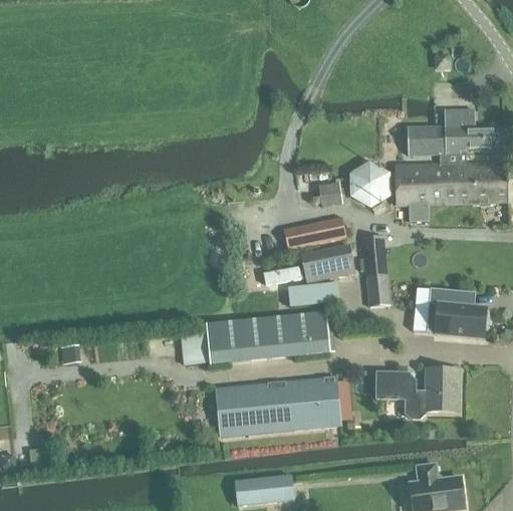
[(444,111),(444,112),(444,126),(447,126),(448,155),(460,155),(459,152),(464,152),(503,151),(502,128),(473,129),(473,110),(444,111)]
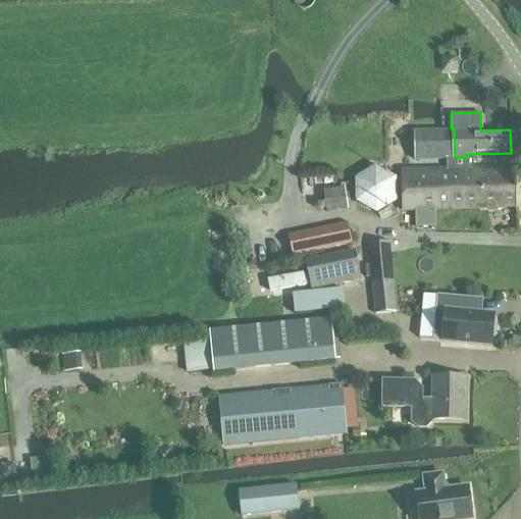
[(454,128),(451,128),(412,130),(413,158),(446,157),(446,167),(400,168),(401,209),(414,208),(415,226),(434,225),(434,208),(515,206),(514,165),(471,166),(471,154),(466,154),(467,157),(455,157),(454,128)]
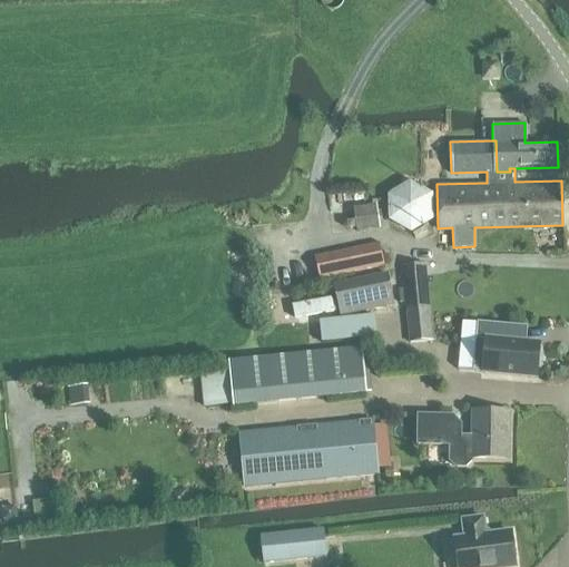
[(435,184),(391,178),(386,217),(431,223),(435,184)]
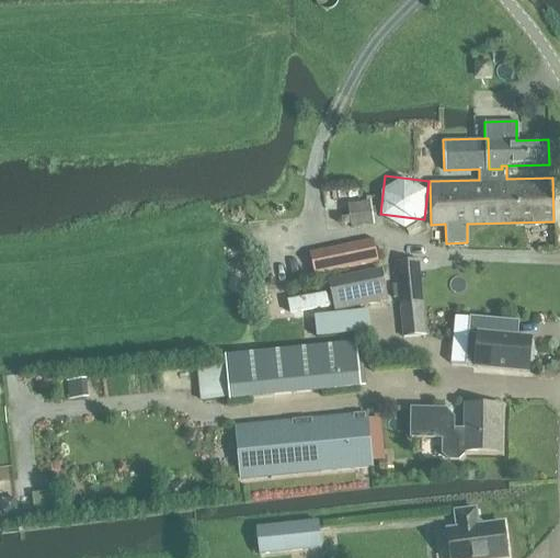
[(352,227),(374,224),(369,201),(349,203),(352,227)]
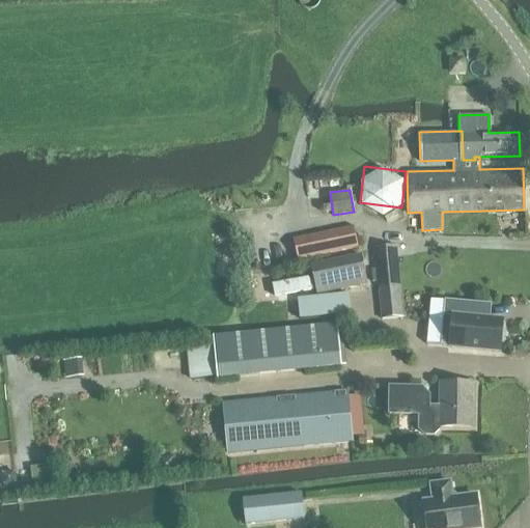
[(297,258),(357,246),(352,225),(293,238),(297,258)]
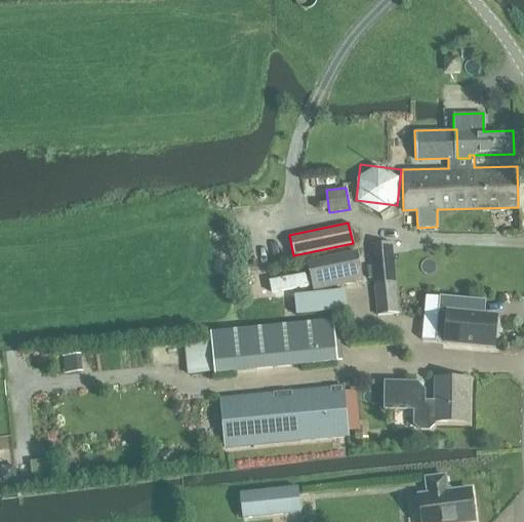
[(376,313),(397,311),(391,242),(370,244),(376,313)]
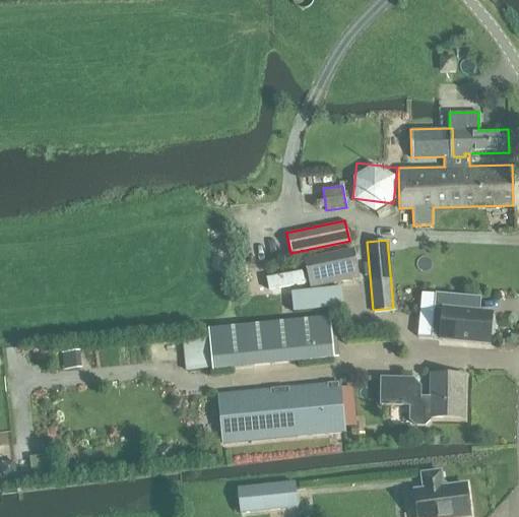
[(304,258),(310,284),(357,275),(350,248),(304,258)]
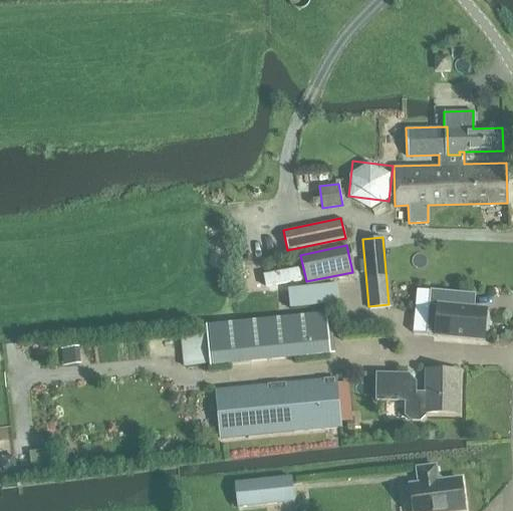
[(269,267),(273,287),(287,284),(284,273),(296,270),(294,262),(269,267)]
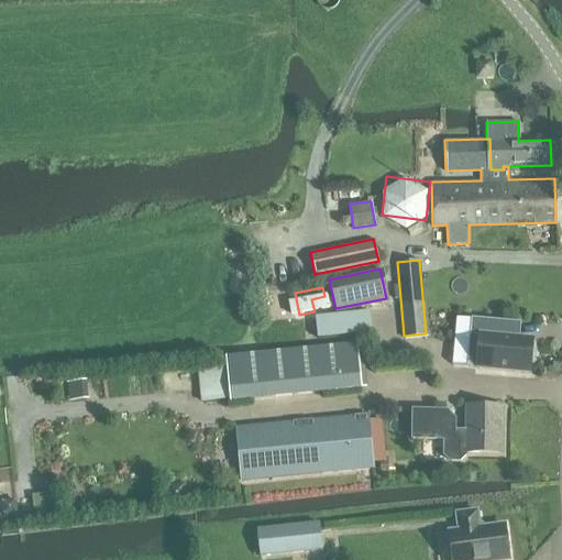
[(315,315),(317,336),(368,330),(366,309),(315,315)]
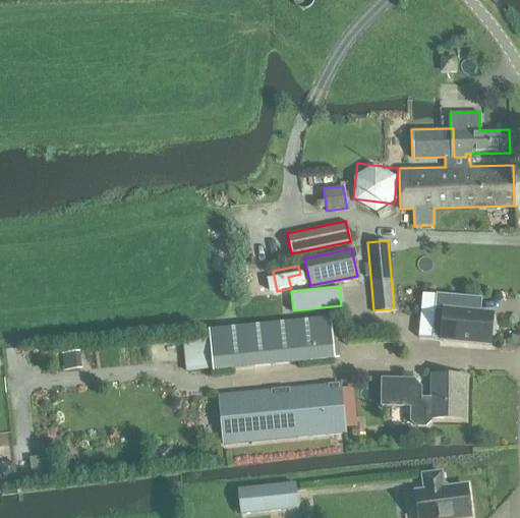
[(465,294),(435,291),(430,335),(440,336),(440,338),(488,342),(488,333),(493,334),(494,320),(490,320),(490,310),(463,308),(465,294)]
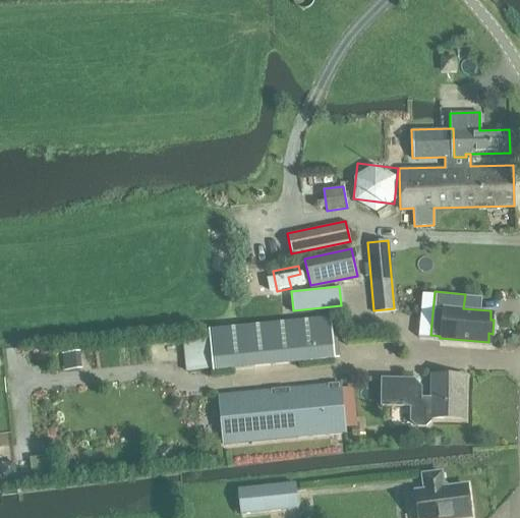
[(212,368),(334,356),(330,315),(208,327),(212,368)]
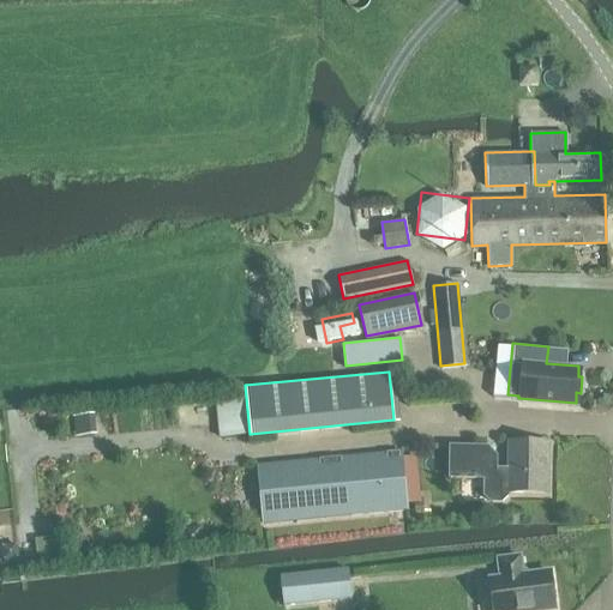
[(71,415),(74,435),(96,433),(94,412),(71,415)]
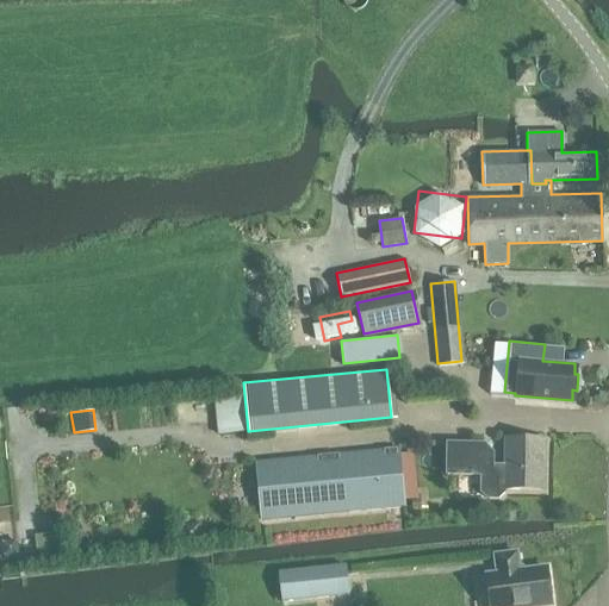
[(542,488),(544,437),(504,437),(503,463),(491,463),(491,451),(483,442),(446,441),(445,472),(479,473),(479,489),(485,497),(496,497),(504,491),(504,488),(542,488)]
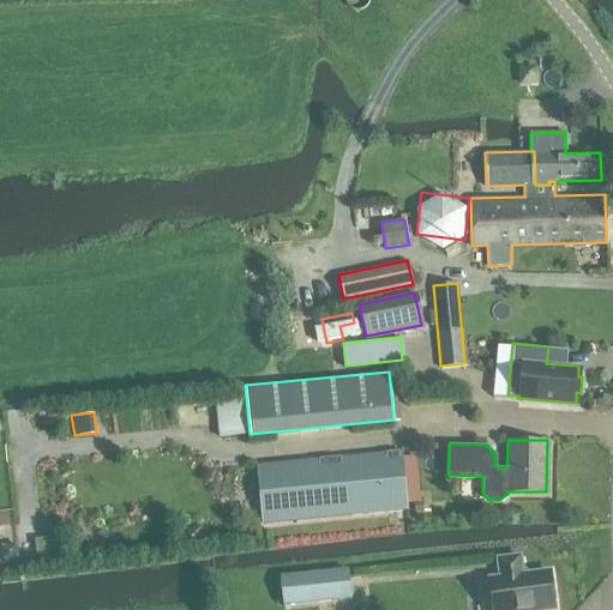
[(407,506),(406,491),(402,450),(258,461),(264,519),(407,506)]
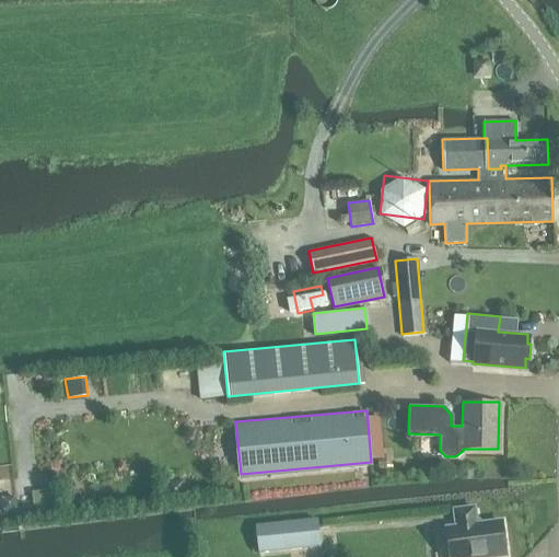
[(450,556),(476,556),(504,554),(500,519),(481,521),(478,519),(475,519),(473,506),(453,508),(455,524),(446,525),(450,556)]
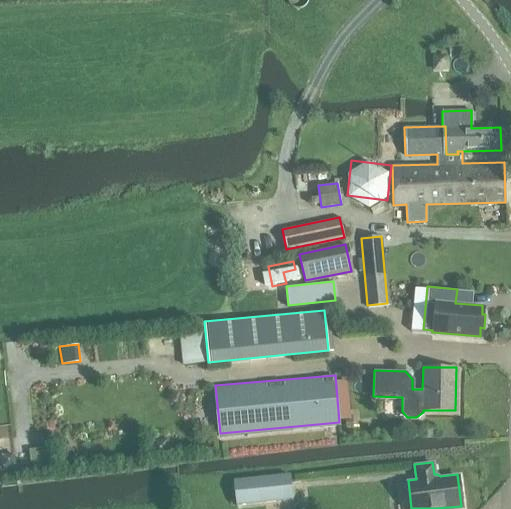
[(235,477),(238,501),(294,494),(291,470),(235,477)]
